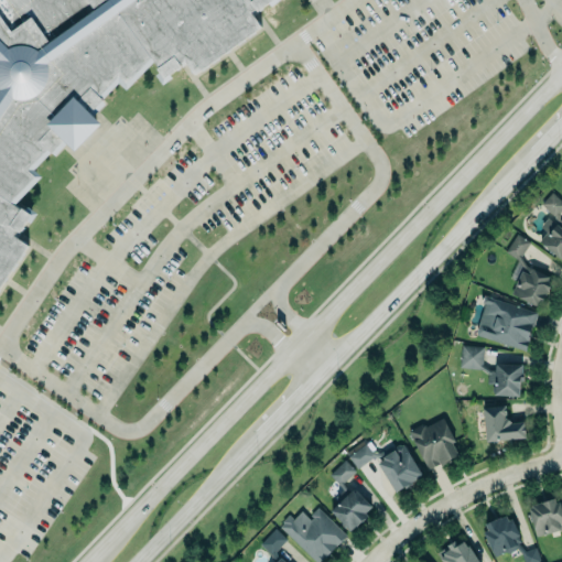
[(0,0),(0,291),(30,248),(17,238),(19,233),(21,234),(33,216),(23,209),(22,211),(12,204),(36,179),(30,171),(49,151),(53,154),(65,142),(76,152),(103,125),(93,115),(105,101),(101,98),(120,78),(128,85),(153,60),(165,79),(188,66),(195,77),(262,28),(252,14),(257,11),(259,12),(276,0),(0,0)]
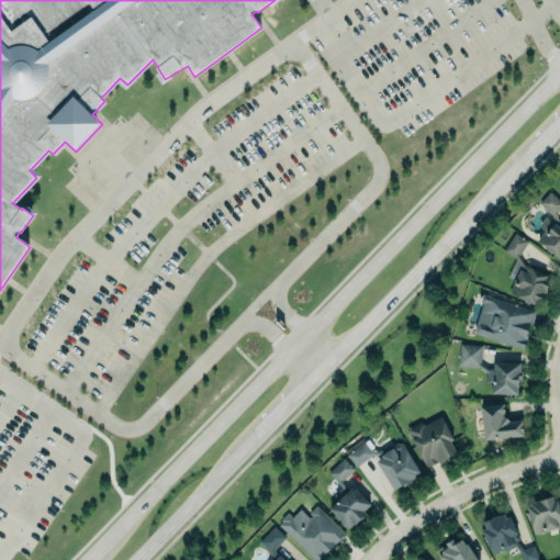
[(559,258),(539,241),(547,232),(540,226),(547,217),(555,224),(553,215),(540,204),(551,192),(559,200),(559,212),(558,214),(559,219),(559,258)]
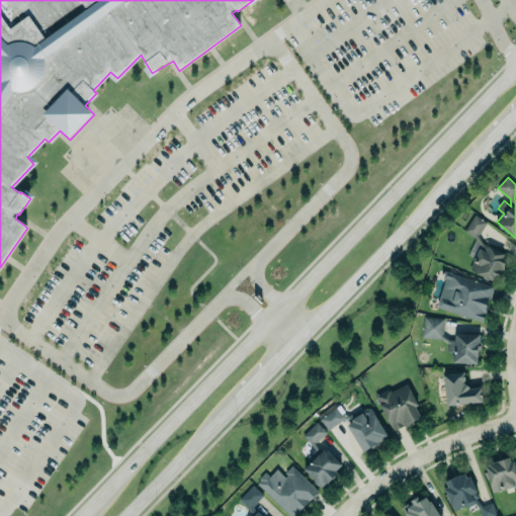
[(485,245),(506,254),(504,258),(508,261),(504,268),(503,267),(502,270),(503,270),(498,280),(497,279),(495,282),(470,270),(481,248),(477,239),(465,232),(477,216),(488,224),(480,237),(485,245)]
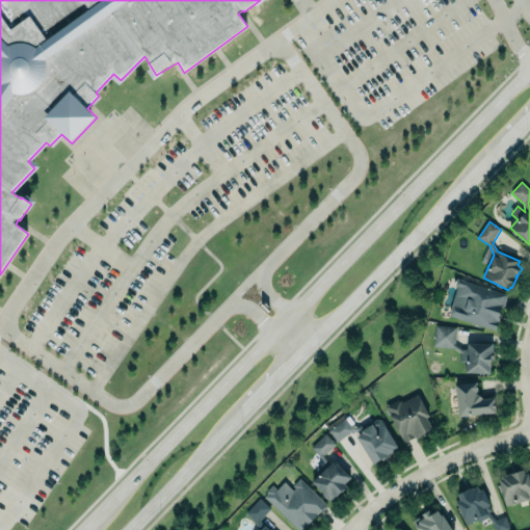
[(508,295),(504,309),(503,309),(501,315),(502,315),(497,332),(451,317),(451,315),(451,312),(452,310),(453,307),(459,287),(456,286),(458,279),(508,295)]
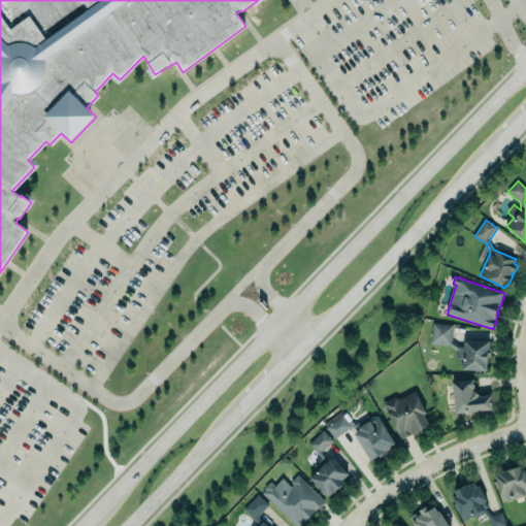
[(487,371),(487,365),(488,365),(488,357),(491,357),(492,350),(490,350),(490,341),(464,340),(464,346),(461,346),(453,341),(455,326),(433,323),(431,343),(452,346),(458,351),(458,360),(464,360),(464,370),(487,371)]
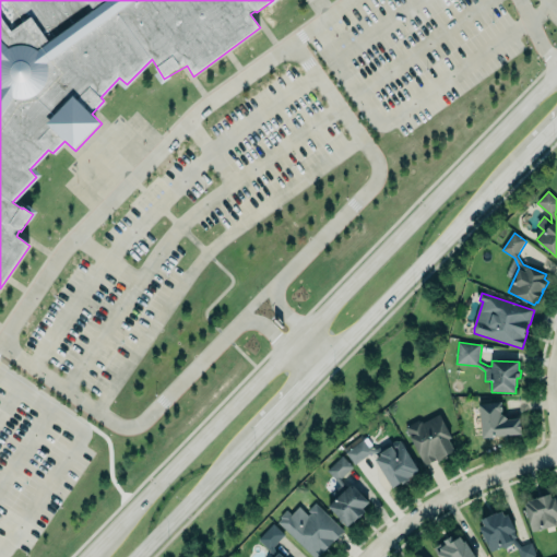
[(474,437),(483,436),(483,438),(522,434),(520,419),(506,421),(508,418),(502,414),(501,416),(501,413),(504,413),(504,406),(499,407),(502,404),(502,401),(480,404),(480,407),(471,409),(474,437)]
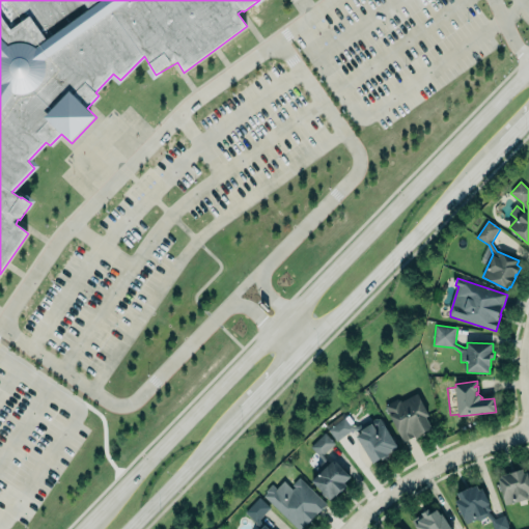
[(385,407),(399,400),(402,401),(418,395),(430,416),(427,419),(433,432),(425,435),(404,445),(385,407)]
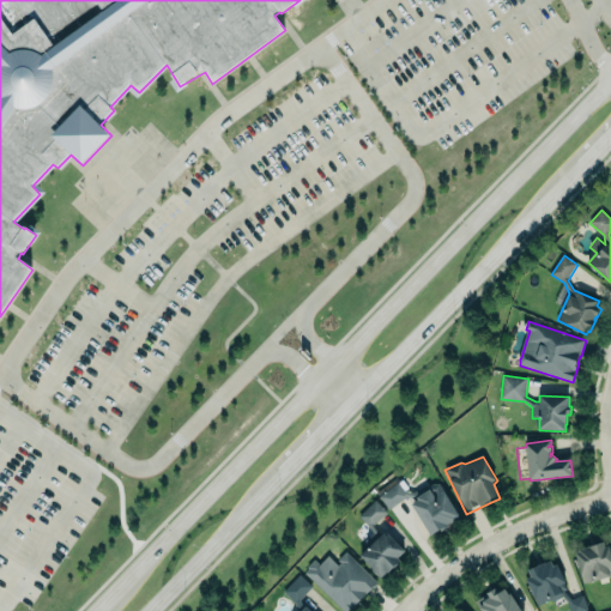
[(380,497),(399,483),(399,484),(404,482),(410,489),(405,492),(416,494),(427,487),(430,490),(431,488),(435,484),(439,485),(440,485),(459,516),(455,519),(458,521),(451,525),(451,527),(441,532),(441,531),(431,537),(412,504),(418,501),(417,498),(407,498),(389,510),(380,497)]
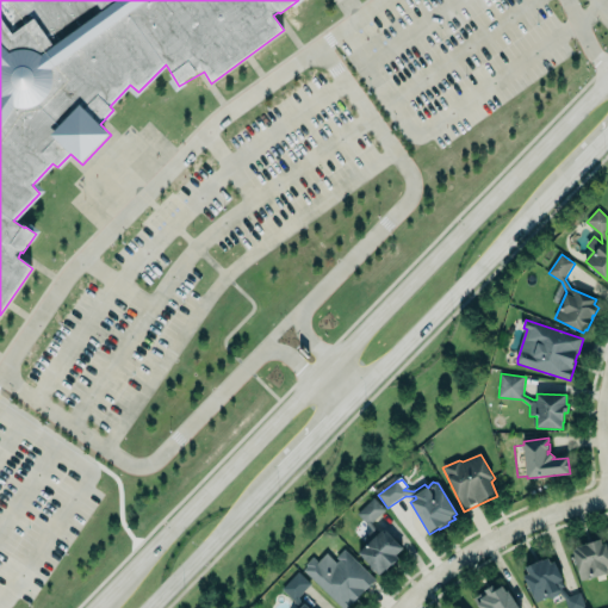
[(374,498),(358,515),(371,528),(372,532),(364,539),(368,544),(359,553),(379,576),(385,570),(386,571),(399,559),(396,556),(404,548),(386,531),(383,531),(380,533),(373,523),(386,510),(374,498)]
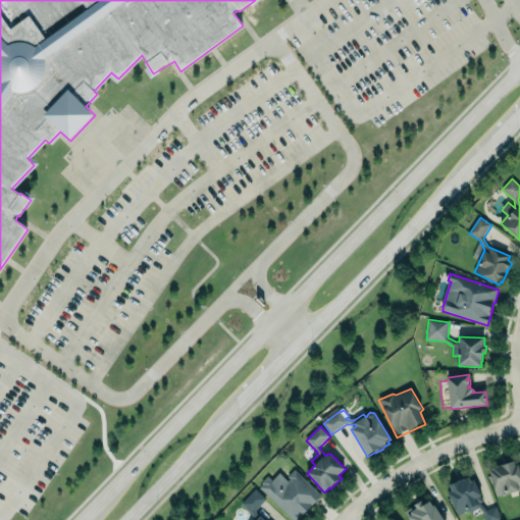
[(492,468),(514,462),(515,467),(519,465),(519,491),(498,498),(490,471),(494,470),(492,468)]
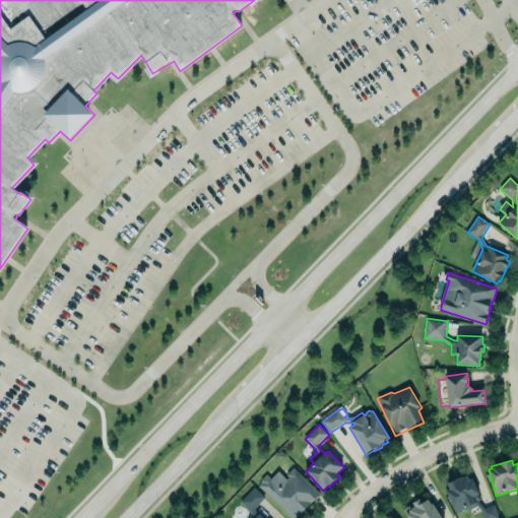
[(267,475),(261,482),(263,483),(260,487),(292,517),(298,517),(321,495),(295,469),(285,478),(279,472),(272,480),(267,475)]
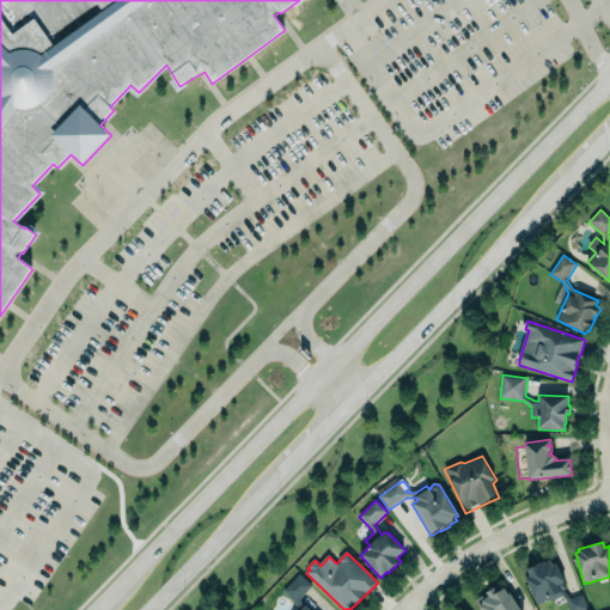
[(528,569),(531,577),(525,579),(538,607),(550,601),(554,602),(563,598),(568,603),(569,609),(587,609),(583,596),(572,599),(565,591),(567,590),(563,584),(566,583),(557,565),(553,566),(550,561),(544,563),(544,562),(528,569)]
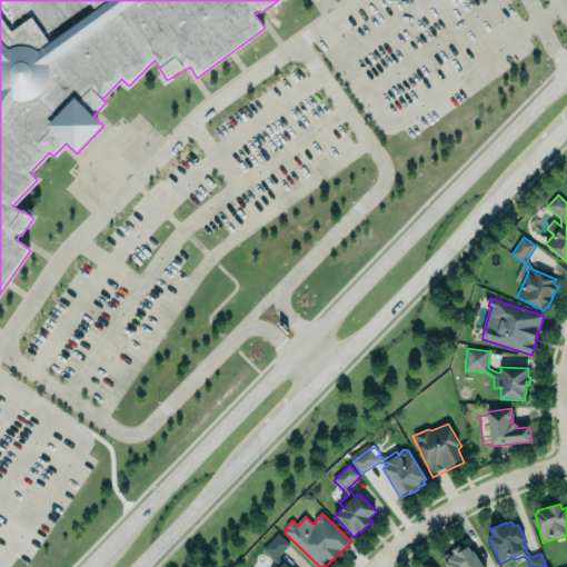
[(285,564),(287,566),(277,566),(276,561),(264,550),(280,534),(291,546),(279,558),(282,566),(284,566),(285,564)]
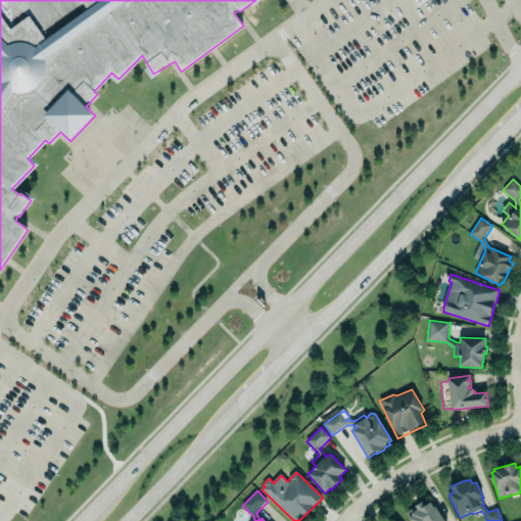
[(409,520),(405,514),(415,508),(414,506),(423,500),(425,504),(431,500),(434,506),(436,504),(447,520),(409,520)]
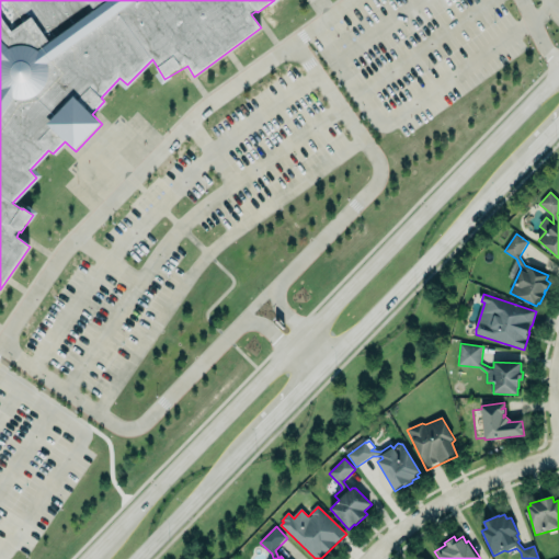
All buildings are outlined.
